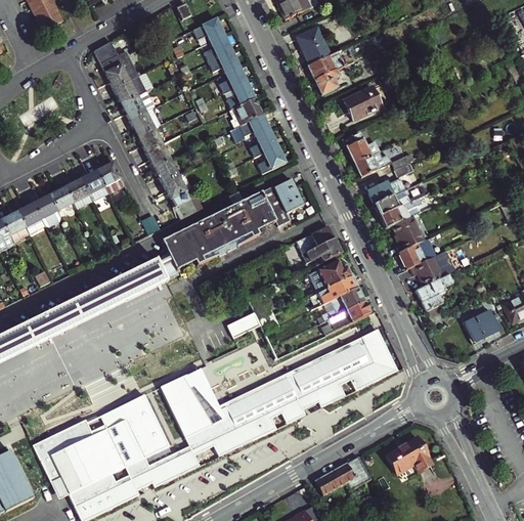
[(36,13),(54,4),(52,0),(29,0),(36,13)]
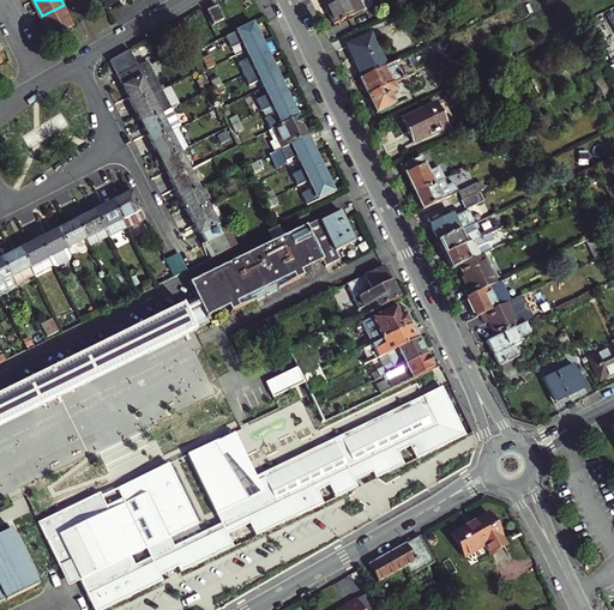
[(321,0),(333,23),(365,7),(361,0),(321,0)]
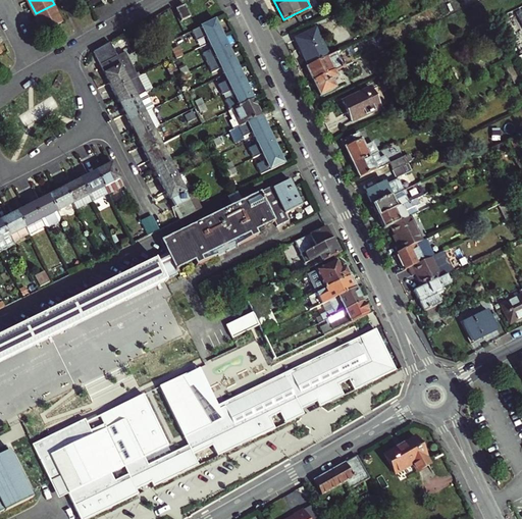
[(190,14),(184,3),(174,7),(180,19),(190,14)]
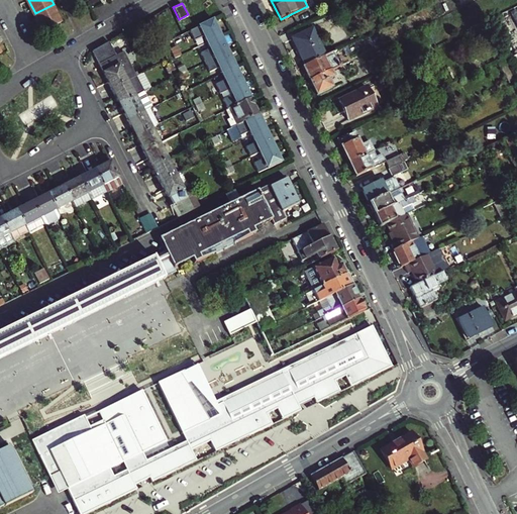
[(54,4),(35,13),(43,29),(62,20),(54,4)]
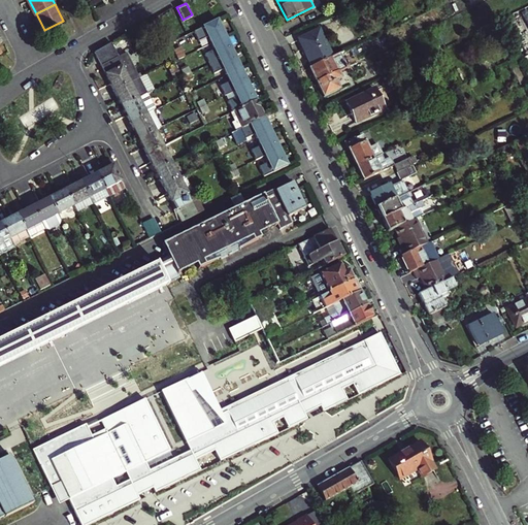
[(225,34),(218,19),(203,26),(210,41),(225,34)]
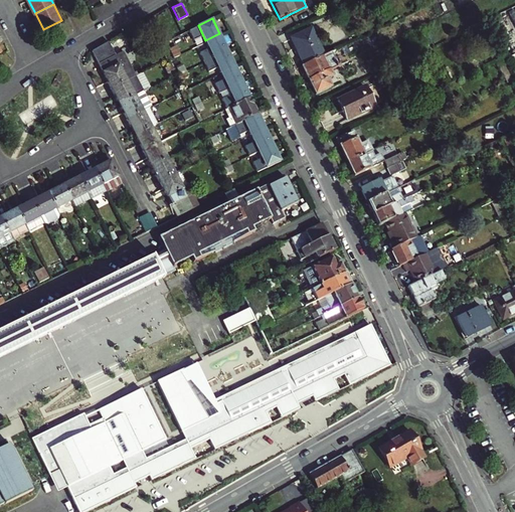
[(326,53),(313,26),(298,34),(304,46),(299,48),(306,62),(326,53)]
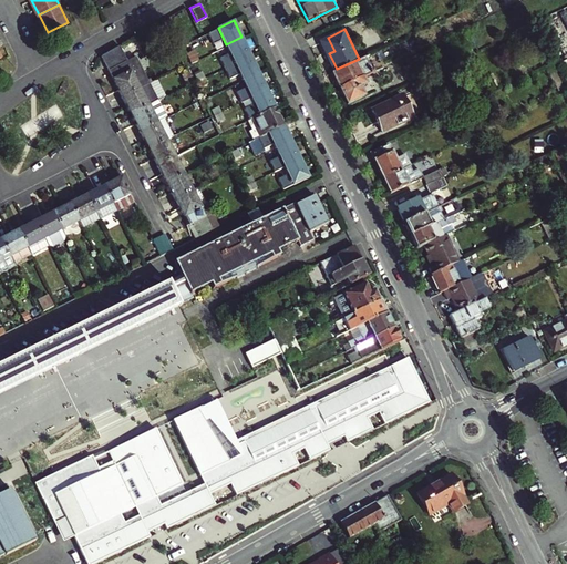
[(235,61),(250,54),(241,37),(226,44),(235,61)]
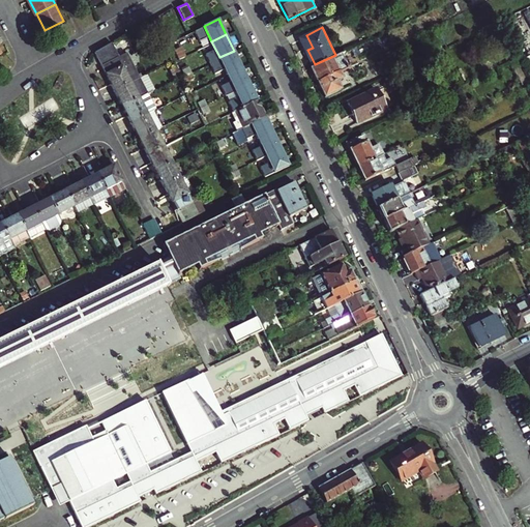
[(313,48),(306,35),(300,37),(305,51),(307,50),(313,48)]
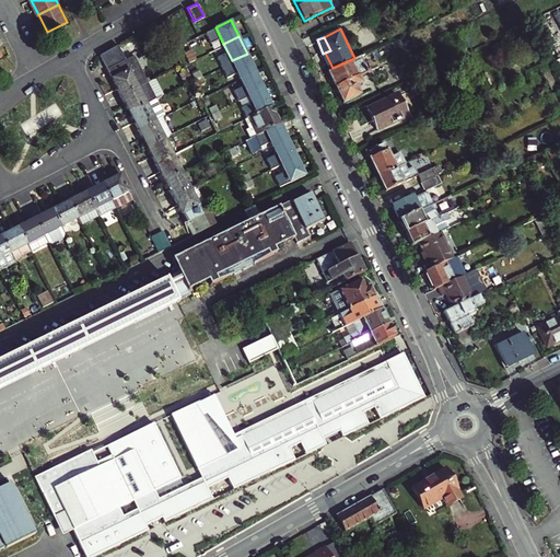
[(147,79),(132,53),(106,66),(120,93),(140,82),(146,80),(147,79)]
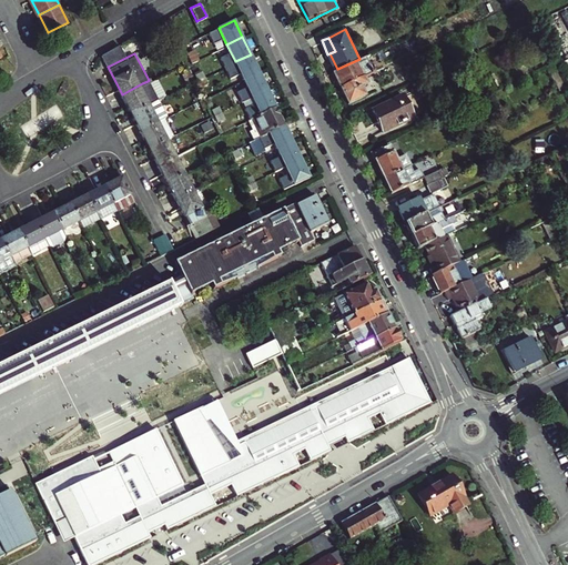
[(259,70),(251,54),(235,61),(243,78),(259,70)]
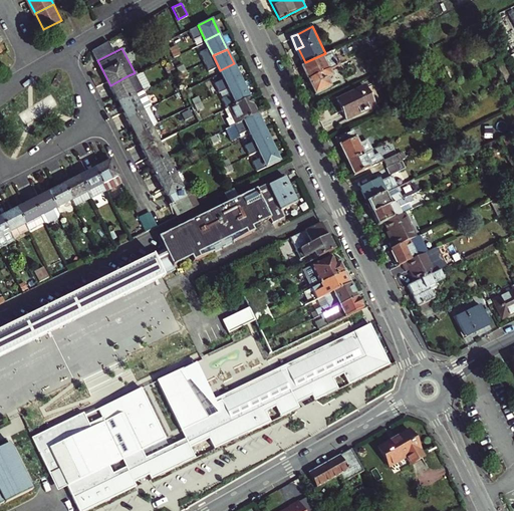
[(337,63),(331,50),(325,53),(305,62),(303,63),(309,76),(331,66),(337,63)]
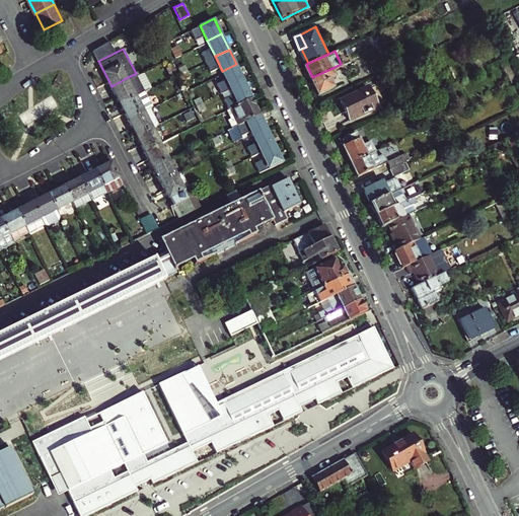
[(388,58),(384,51),(371,57),(375,65),(388,58)]
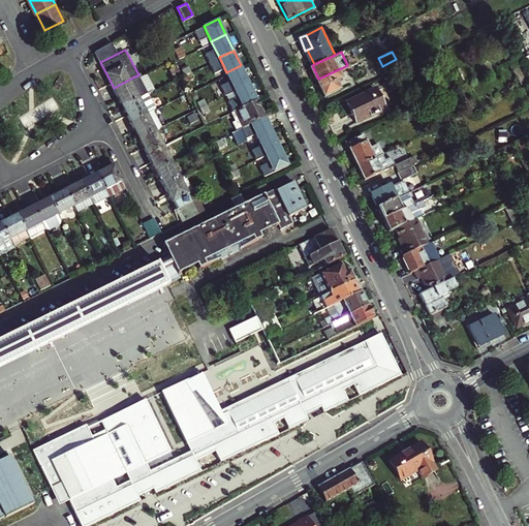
[(249,82),(241,65),(226,72),(235,89),(249,82)]
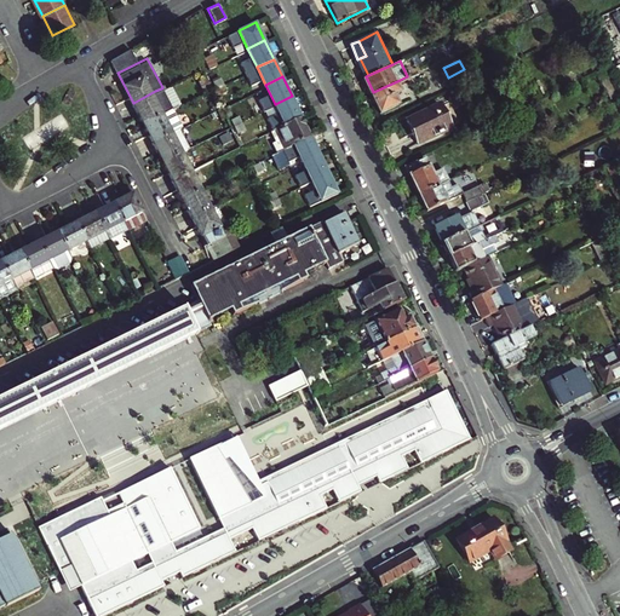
[(400,80),(373,92),(373,93),(380,110),(401,101),(396,92),(403,88),(400,80)]
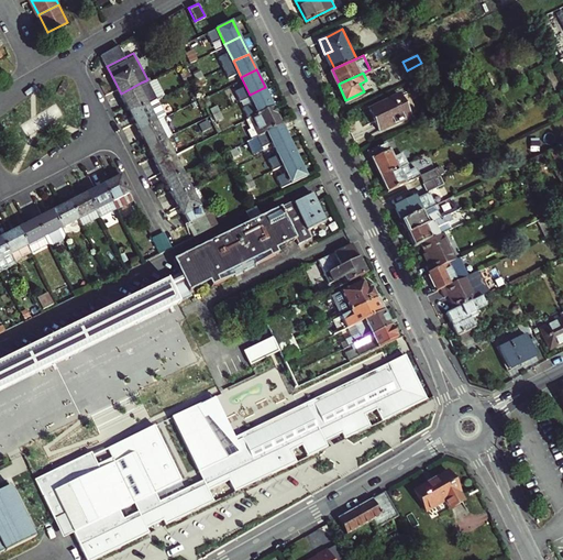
[(155,97),(146,80),(141,83),(121,94),(130,110),(155,97)]
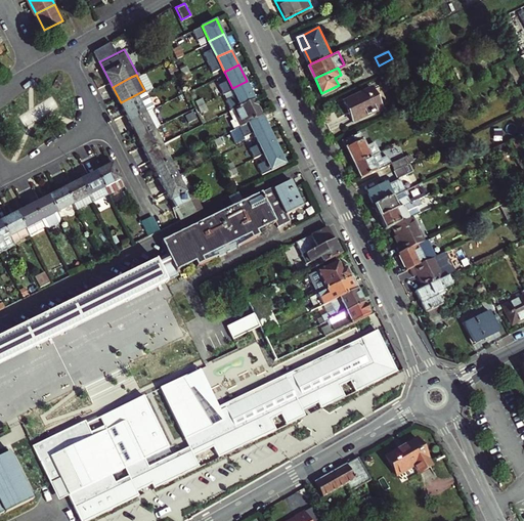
[(254,97),(247,81),(232,88),(236,96),(228,101),(231,107),(254,97)]
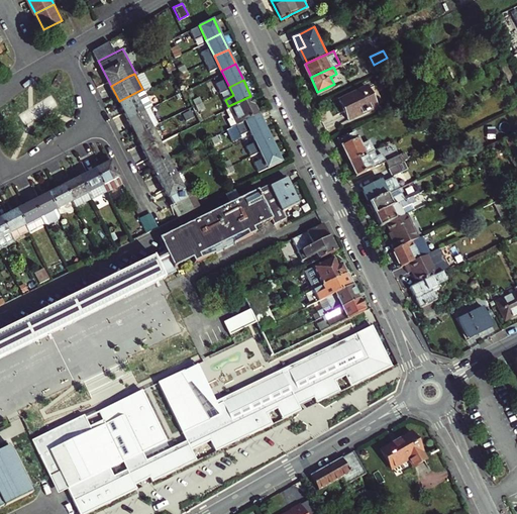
[(216,93),(213,86),(208,89),(211,95),(216,93)]
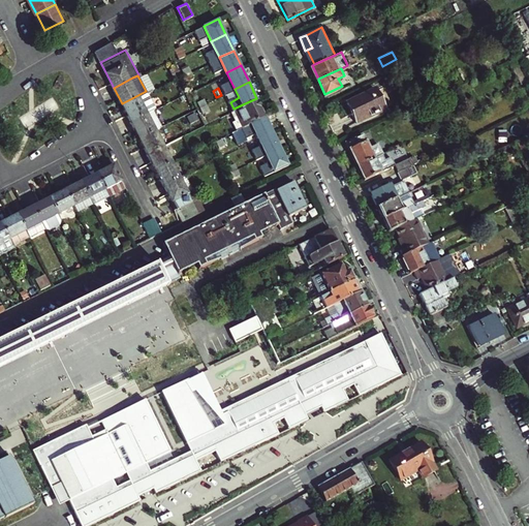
[(358,122),(385,109),(375,88),(347,101),(358,122)]
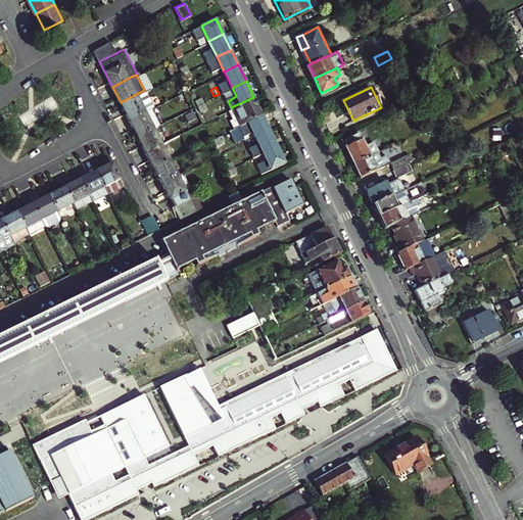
[(153,105),(145,90),(144,90),(121,102),(129,119),(152,106),(153,105)]
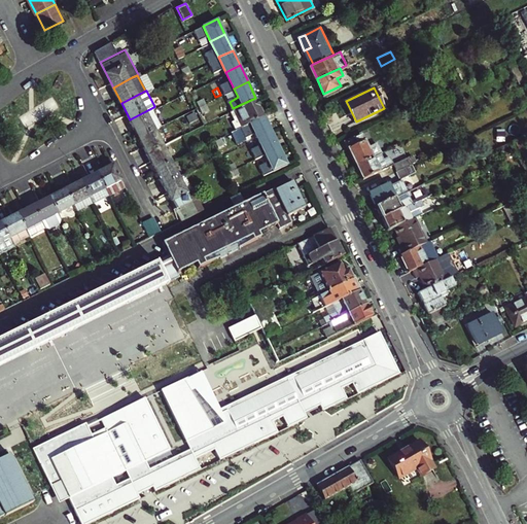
[(220,95),(215,97),(208,101),(211,108),(224,102),(220,95)]
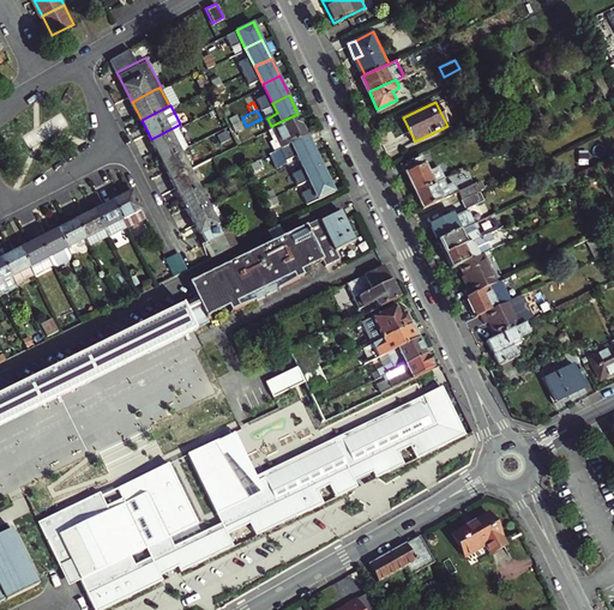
[(290,140),(307,132),(298,114),(271,126),(265,130),(275,148),(290,140)]
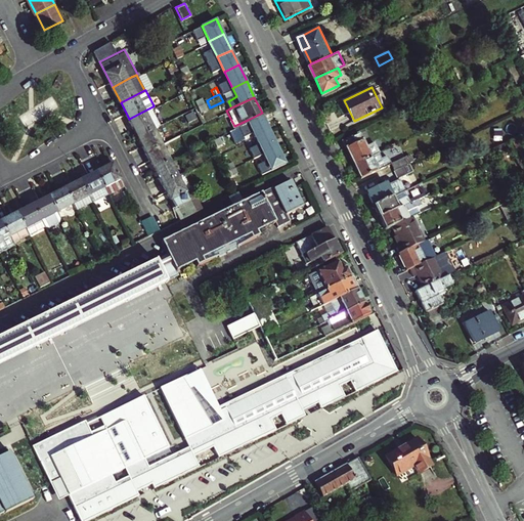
[(155,126),(161,122),(153,106),(129,119),(138,134),(155,126)]
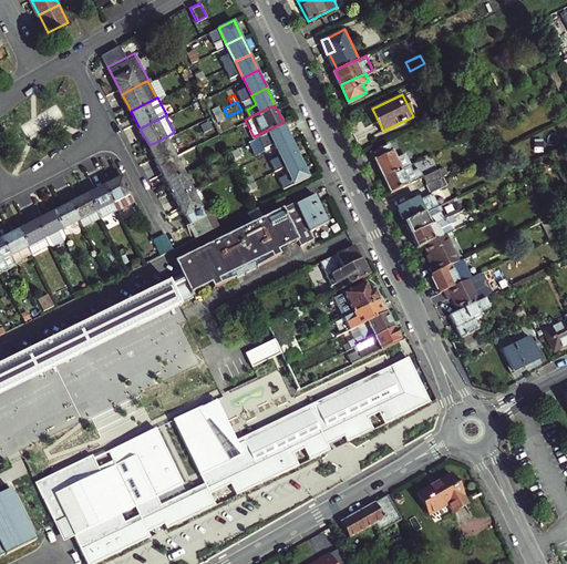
[(268,130),(277,146),(291,140),(284,122),(268,130)]
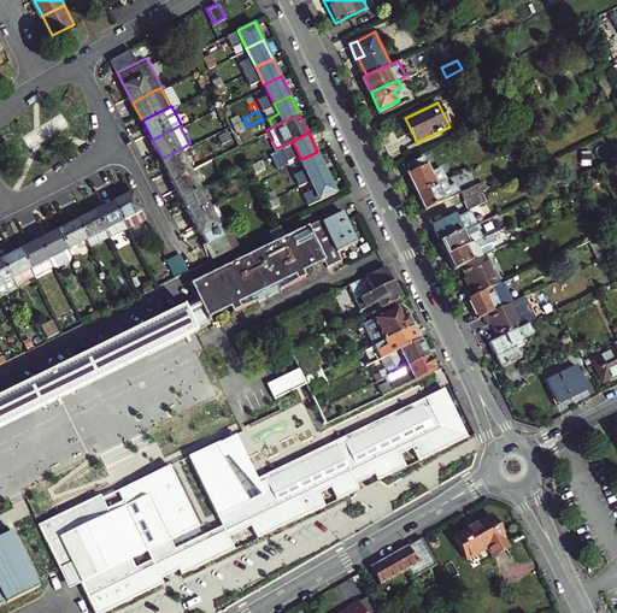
[(192,166),(182,148),(163,158),(172,177),(192,166)]
